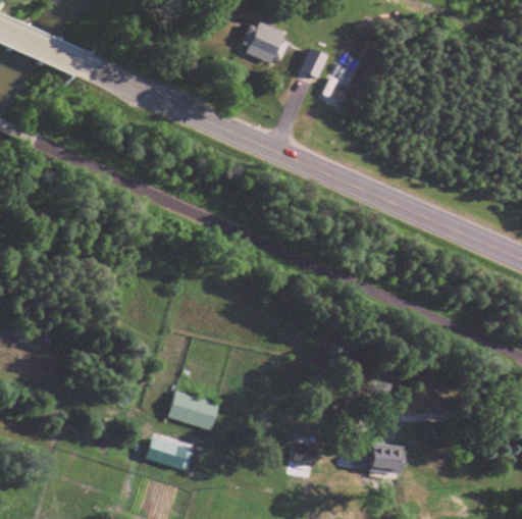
[(244,44),(249,45),(247,52),(279,61),(289,30),(251,19),(244,44)]
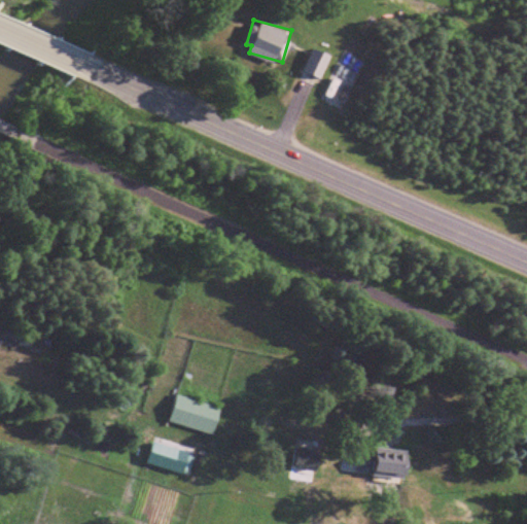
[(330,53),(310,47),(304,72),(324,77),(330,53)]
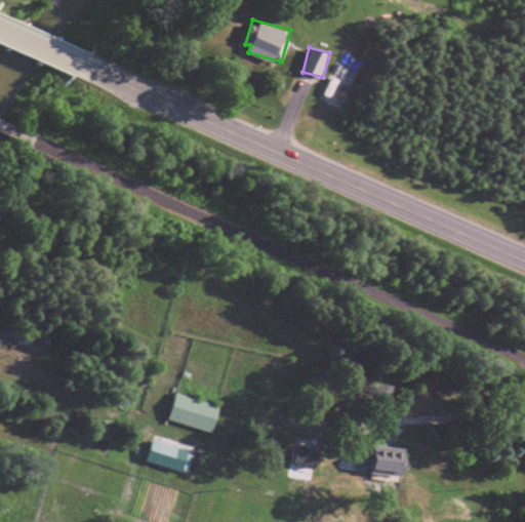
[(220,404),(176,393),(169,420),(213,432),(220,404)]
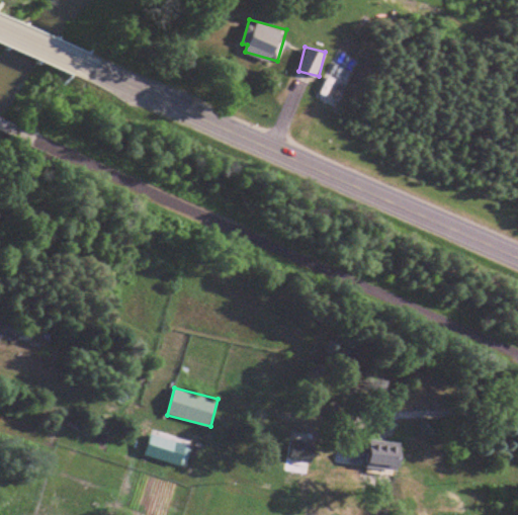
[(178,441),(152,433),(147,449),(173,457),(178,441)]
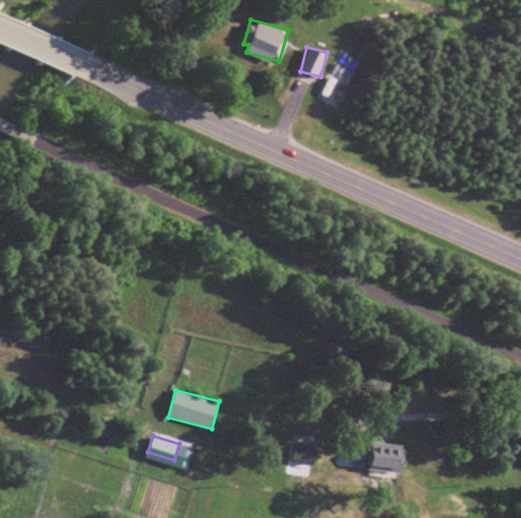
[(337,466),(365,466),(365,439),(337,439),(337,466)]
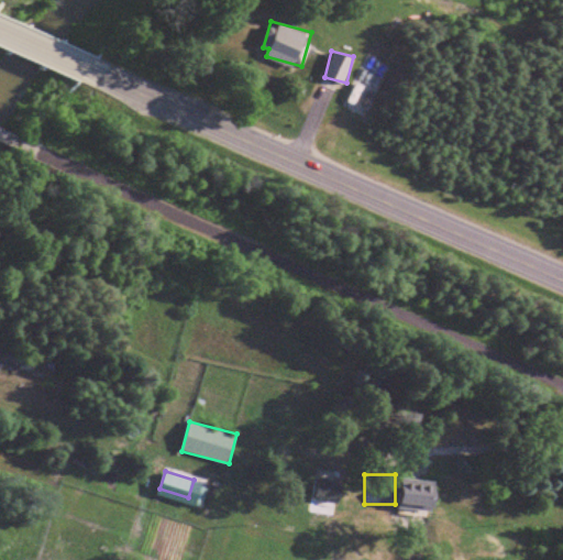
[(439,481),(404,478),(401,506),(437,509),(439,481)]
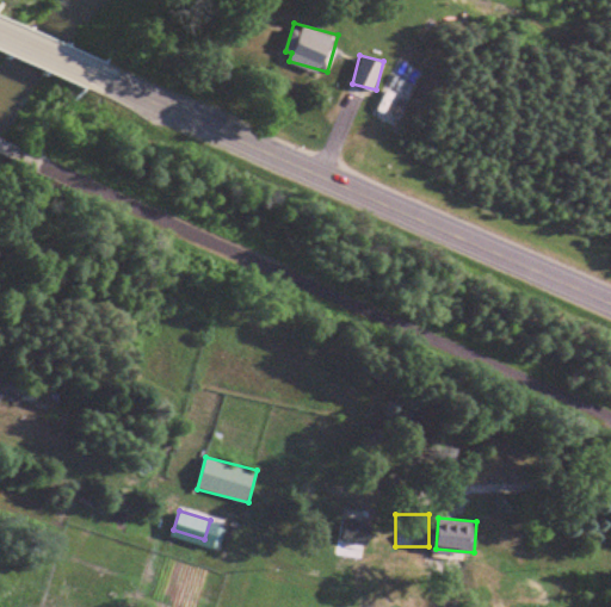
[(340,544),(376,544),(376,521),(340,521),(340,544)]
